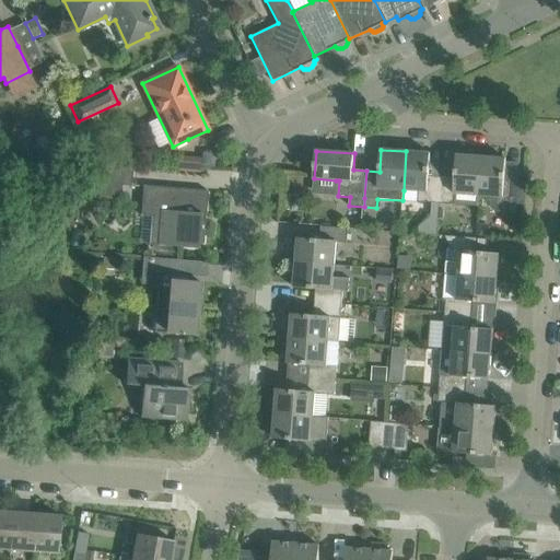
[(441,203),(442,176),(429,175),(431,153),(406,151),(404,190),(419,191),(418,202),(432,203),(441,203)]
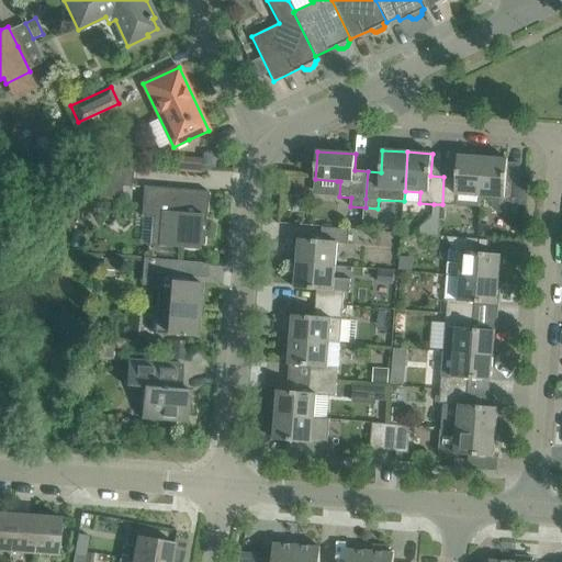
[(204,154),(203,167),(216,167),(217,155),(204,154)]
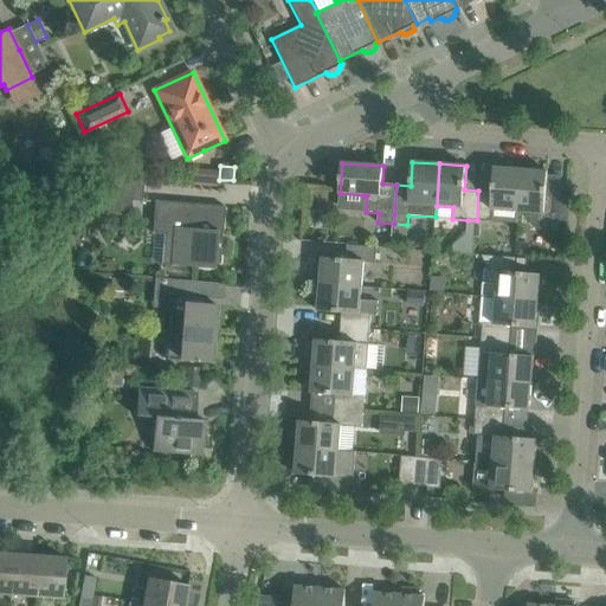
[(478,191),(477,220),(490,221),(491,221),(491,210),(519,212),(522,171),(495,168),(492,192),(478,191)]
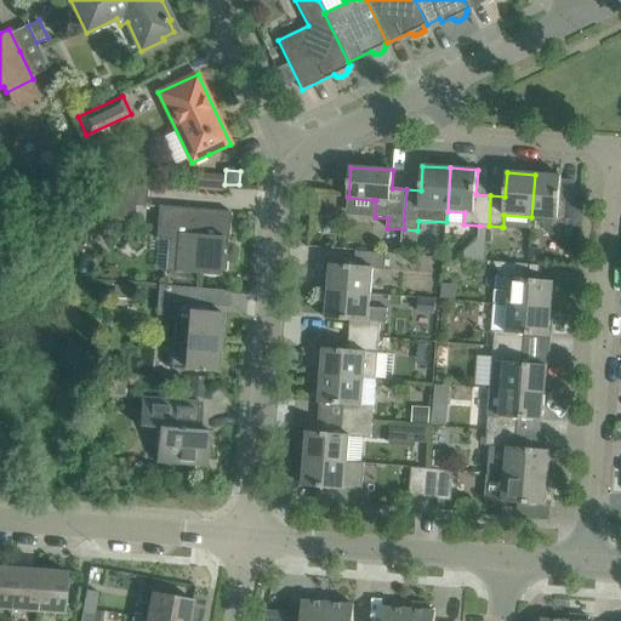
[(199,174),(198,191),(222,192),(223,175),(199,174)]
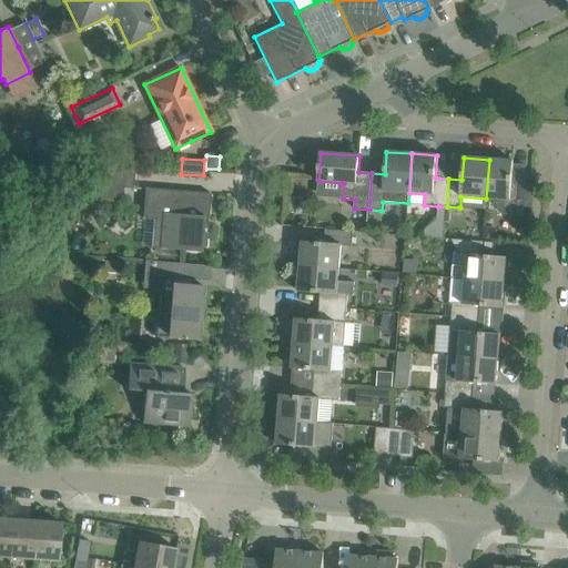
[(513,183),(514,161),(489,160),(486,199),(499,200),(499,210),(503,213),(507,215),(510,214),(514,213),(516,212),(524,212),(524,208),(533,208),(535,186),(526,185),(526,184),(513,183)]
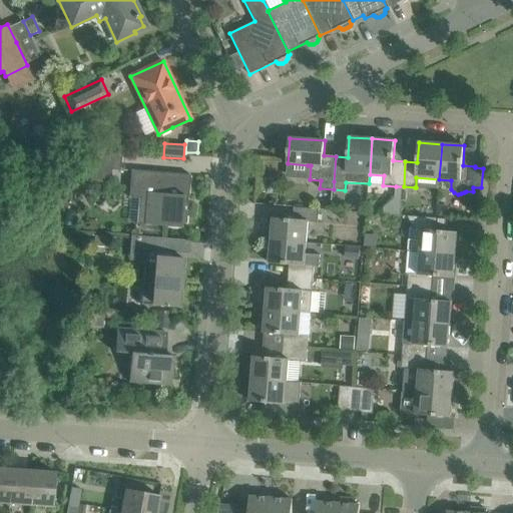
[(120,170),(122,154),(92,152),(89,182),(101,183),(111,174),(111,170),(120,170)]
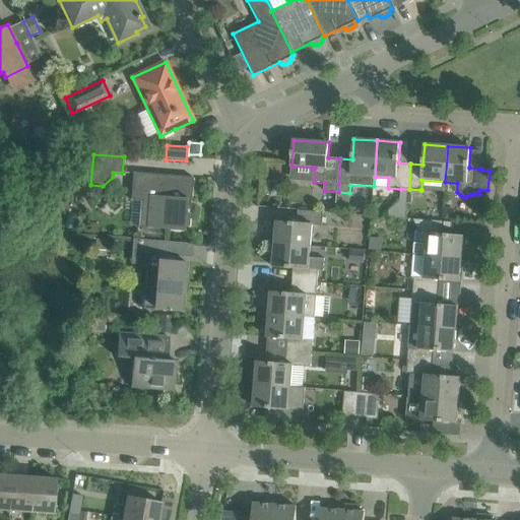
[(133,172),(131,200),(141,201),(139,228),(165,230),(185,232),(186,219),(191,220),(192,204),(187,204),(188,193),(192,193),(193,177),(173,176),(133,172)]
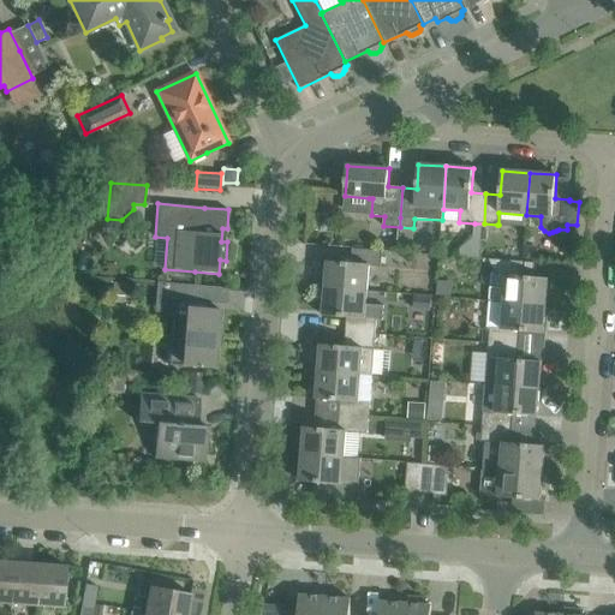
[(460,249),(460,257),(481,260),(483,227),(484,224),(475,224),(473,238),(460,249)]
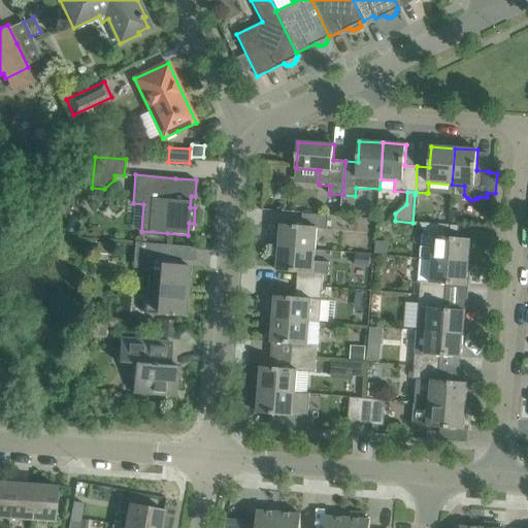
[(462,224),(463,219),(463,213),(453,212),(452,223),(462,224)]
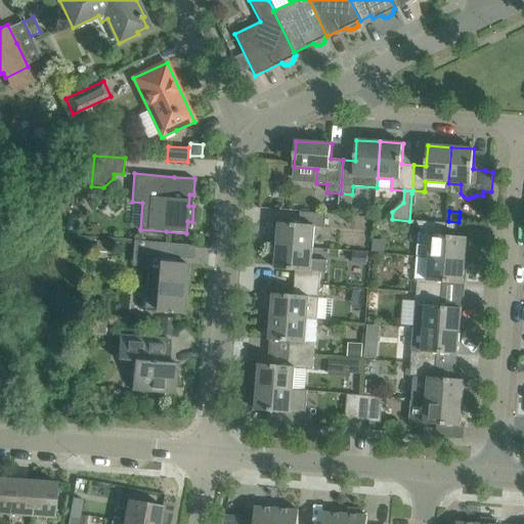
[(326,214),(321,214),(301,212),(300,224),(279,222),(277,246),(313,249),(315,226),(325,227),(326,214)]
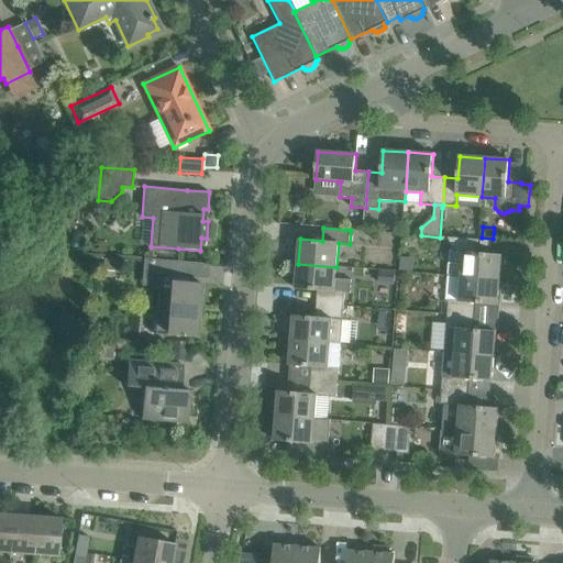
[(482,240),(460,238),(454,238),(453,253),(450,252),(448,276),(500,280),(503,255),(481,253),(482,240)]
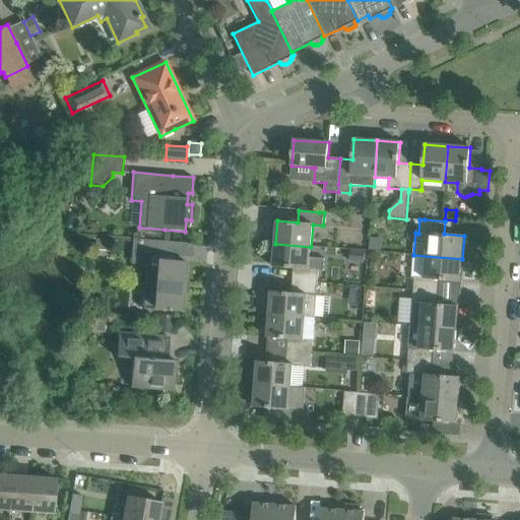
[(93,240),(93,251),(109,252),(109,240),(93,240)]
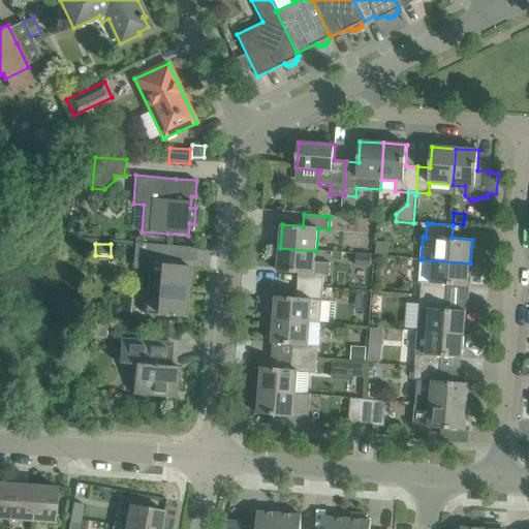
[(145,257),(151,258),(150,260),(177,262),(179,247),(148,244),(148,245),(146,245),(145,257)]
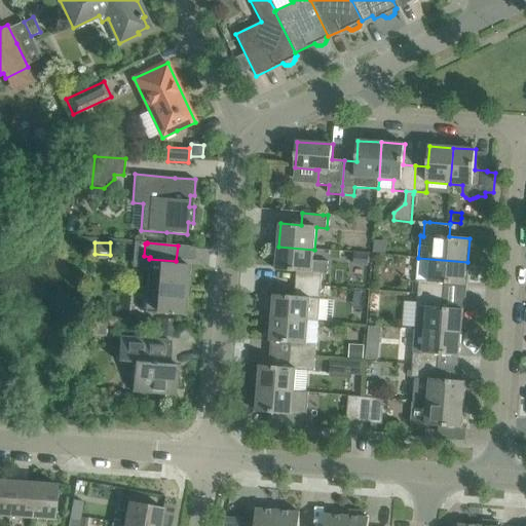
[(313,260),(314,250),(278,247),(276,270),(297,272),(296,284),(322,286),(323,274),(328,274),(329,261),(313,260)]
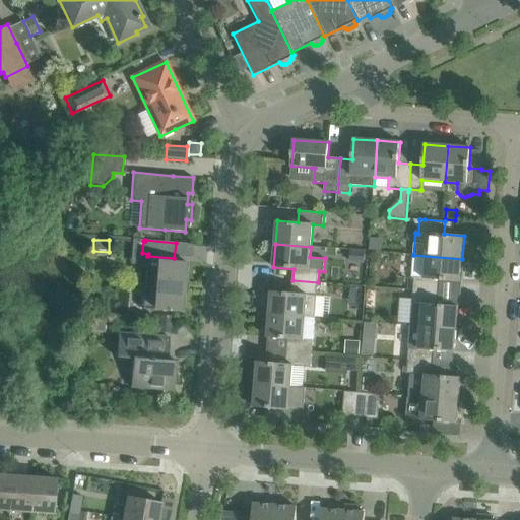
[(350,250),(349,262),(364,263),(365,250),(350,250)]
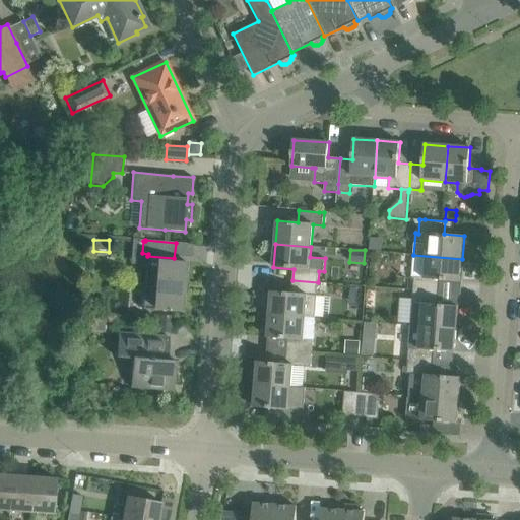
[(460,281),(462,259),(413,255),(411,276),(414,277),(413,290),(439,293),(440,280),(460,281)]
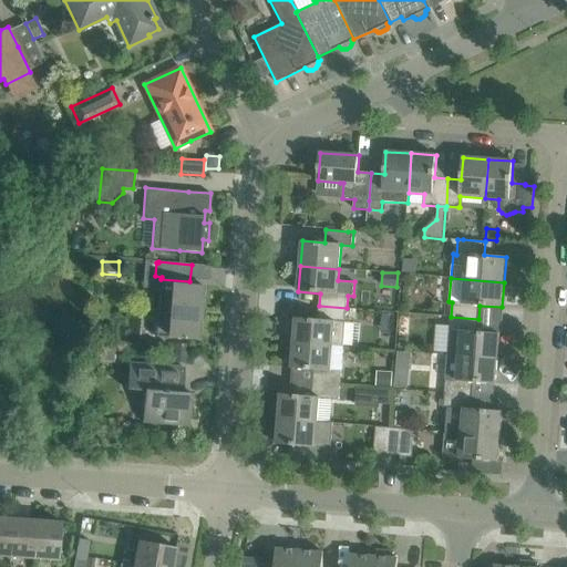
[(160,289),(156,334),(198,338),(200,319),(199,319),(198,320),(197,319),(198,307),(199,307),(199,308),(202,308),(203,286),(202,286),(202,288),(189,287),(179,286),(174,286),(173,287),(161,286),(160,289)]
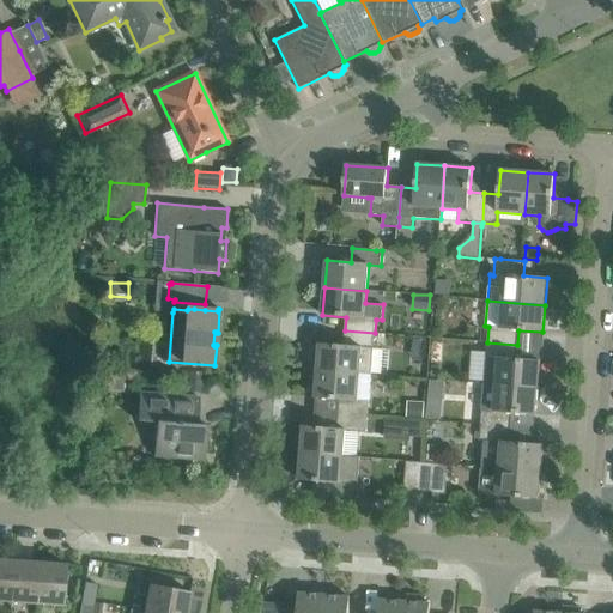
[(320,347),(311,347),(313,368),(319,368),(317,370),(372,375),(375,333),(345,331),(344,345),(320,344),(320,347)]
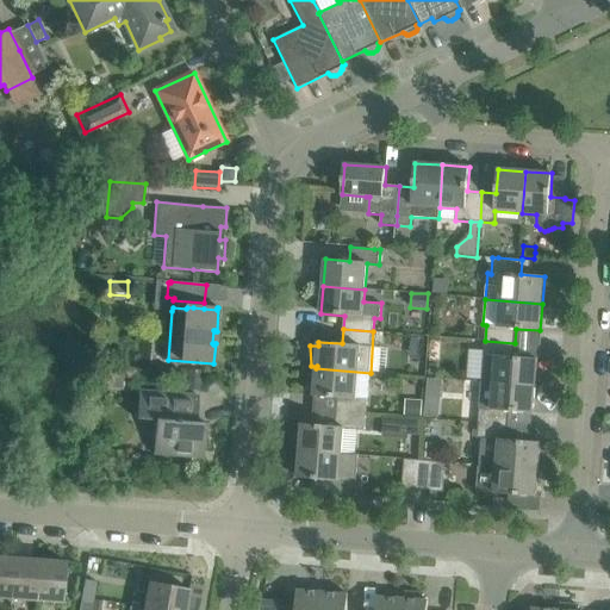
[(514,358),(515,343),(485,341),(483,381),(535,386),(537,359),(514,358)]
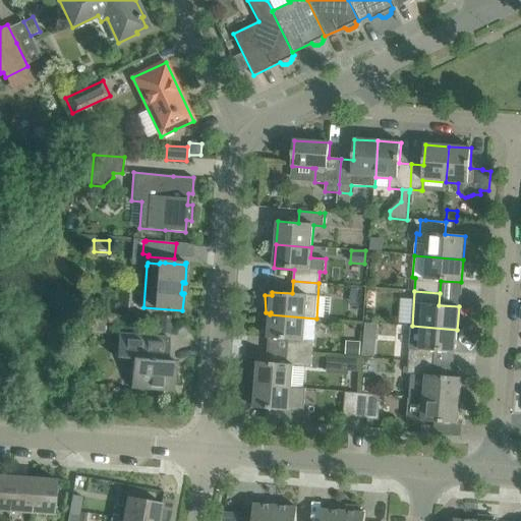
[(267,319),(262,333),(269,335),(269,338),(288,340),(287,352),(313,354),(314,341),(316,319),(270,314),(270,319),(267,319)]
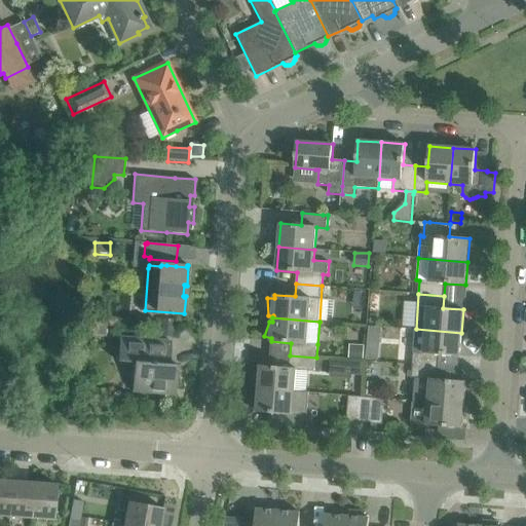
[(86,323),(85,335),(105,337),(106,324),(86,323)]
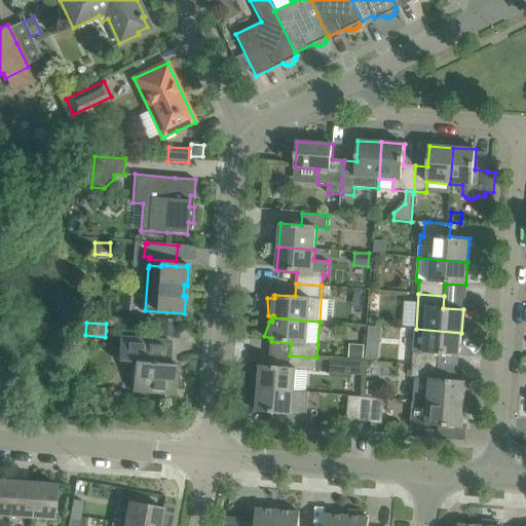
[(161,327),(160,336),(173,337),(173,328),(161,327)]
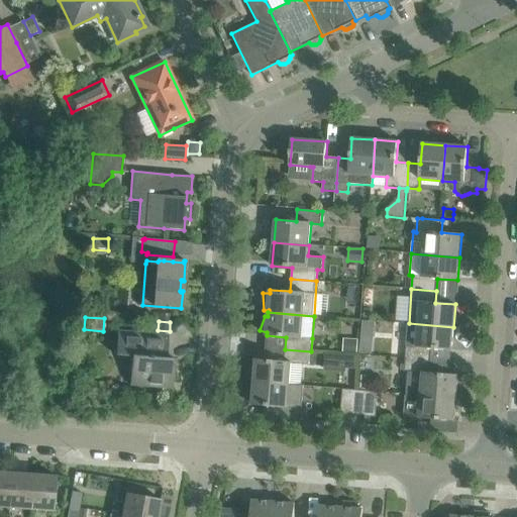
[(409,323),(406,358),(431,360),(432,348),(452,350),(453,327),(409,323)]
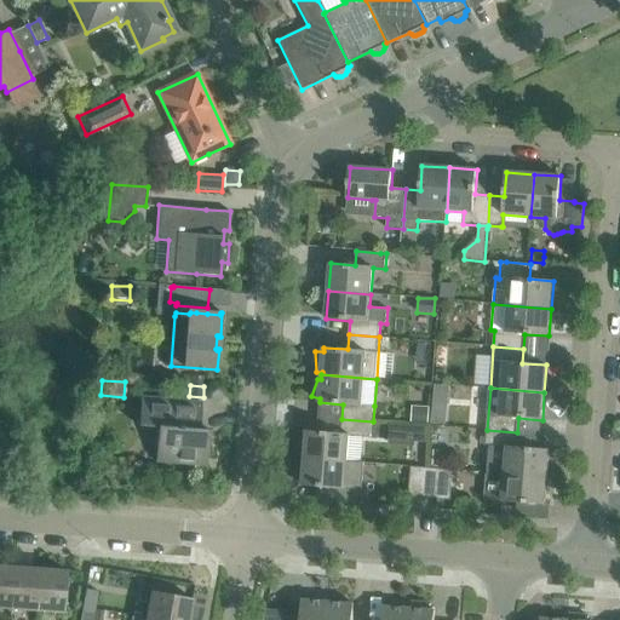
[(202,403),(168,400),(168,399),(141,396),(139,426),(159,428),(156,461),(207,465),(210,431),(200,430),(202,403)]
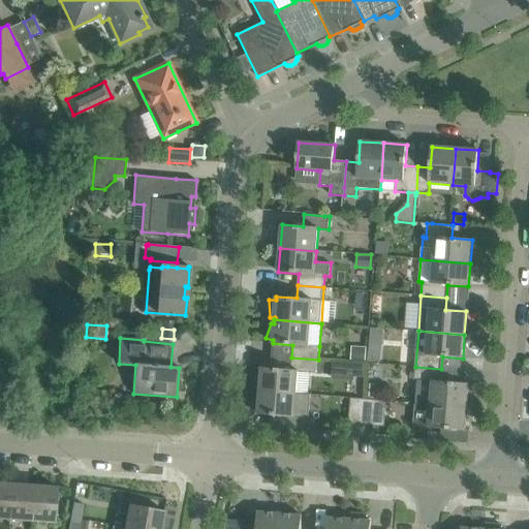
[(370,344),(368,362),(380,363),(382,345),(370,344)]
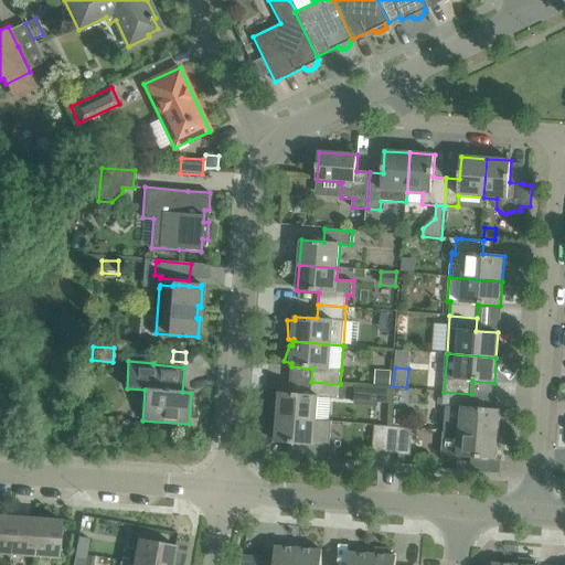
[(392,371),(375,370),(374,385),(391,386),(392,371)]
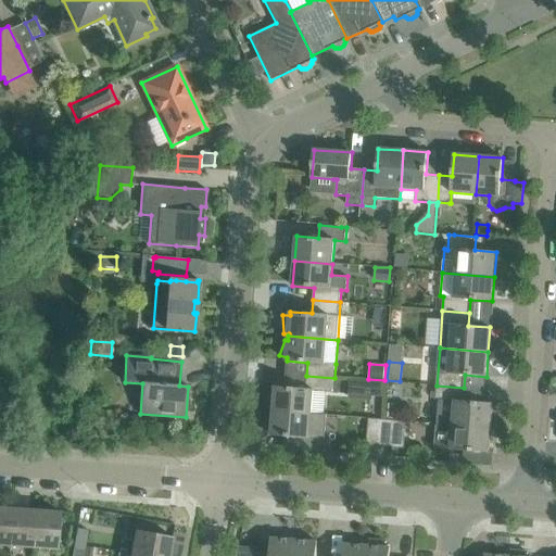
[(333,392),(335,378),(306,376),(306,389),(276,386),(274,411),(312,414),(314,391),(333,392)]
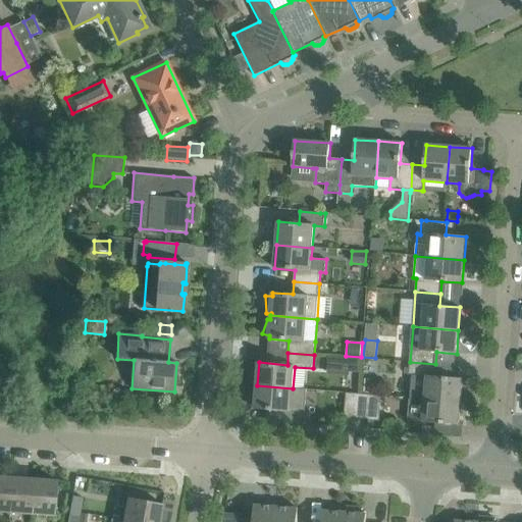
[(351,359),(350,372),(359,373),(360,360),(351,359)]
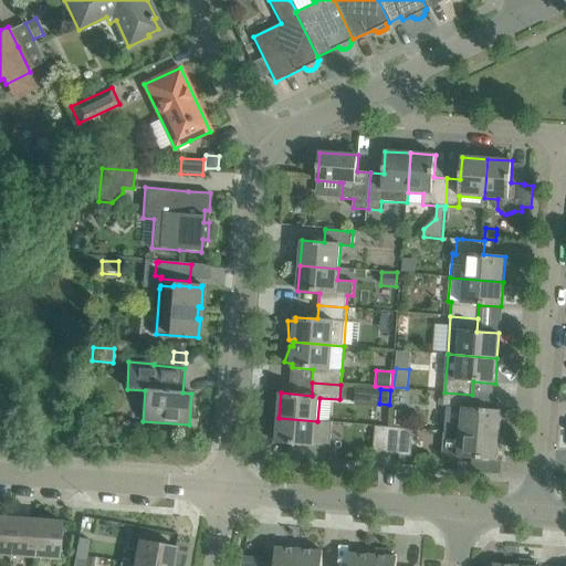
[(471,408),(472,395),(444,392),(443,407),(447,407),(446,431),(500,436),(502,410),(471,408)]
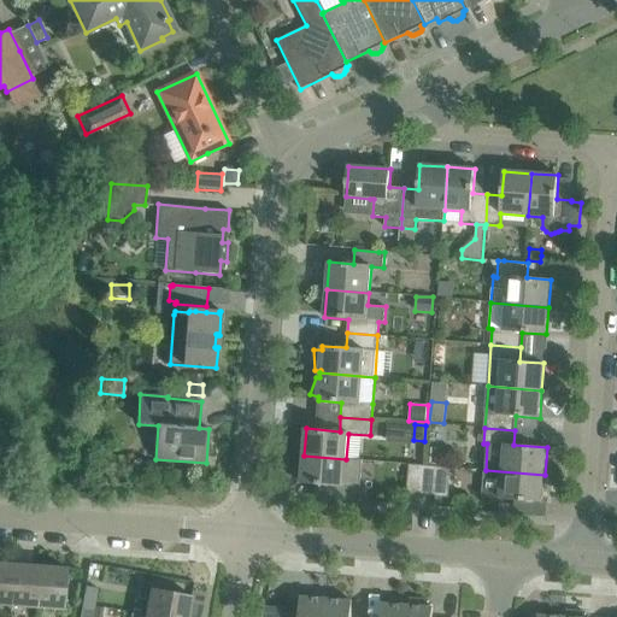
[(446,448),(432,448),(432,463),(445,464),(446,448)]
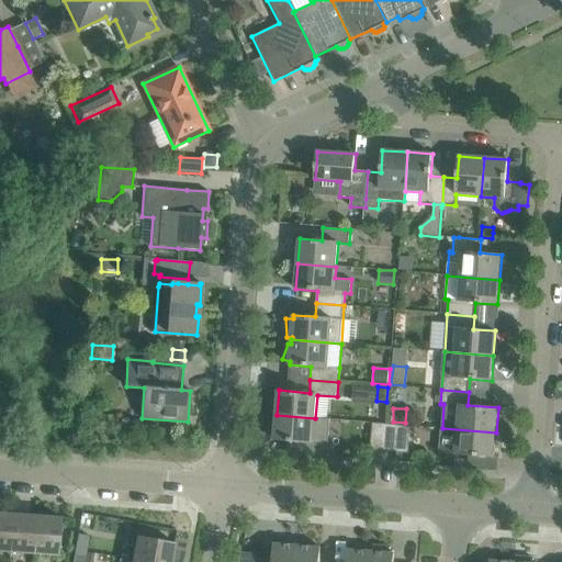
[(277,415),(274,440),(311,444),(310,456),(322,457),(323,444),(328,444),(330,419),(315,418),(277,415)]
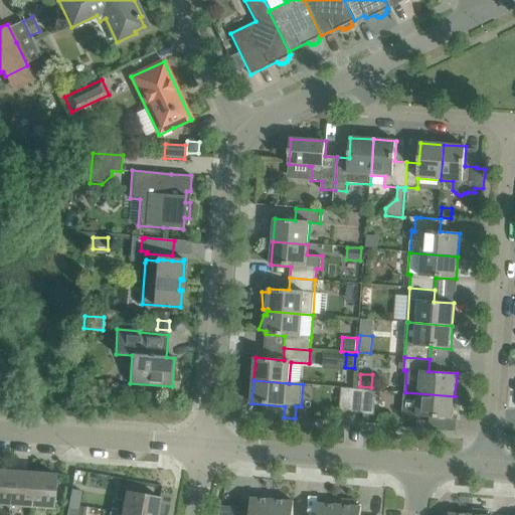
[(342,387),(339,412),(352,413),(354,388),(342,387)]
